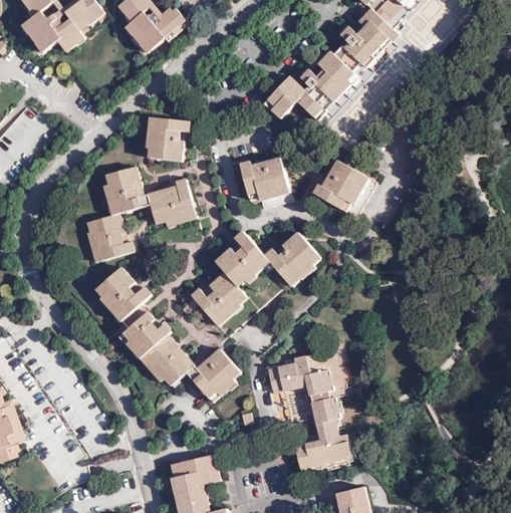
[(28,10),(32,6),(27,0),(21,0),(21,1),(28,10)]
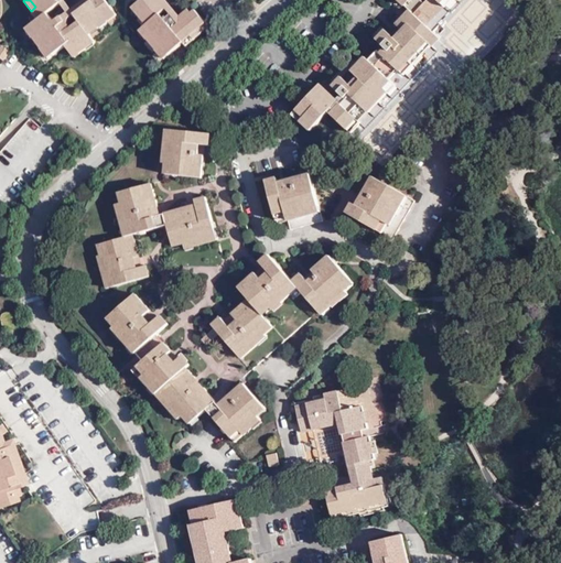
[(101,18),(109,11),(100,0),(90,0),(72,14),(76,22),(67,29),(65,26),(65,19),(67,17),(65,12),(53,21),(45,11),(57,3),(54,0),(30,0),(35,7),(42,14),(36,19),(29,25),(35,35),(44,45),(51,55),(63,46),(68,53),(74,49),(78,54),(85,50),(81,45),(90,39),(87,35),(84,30),(92,24),(101,18)]
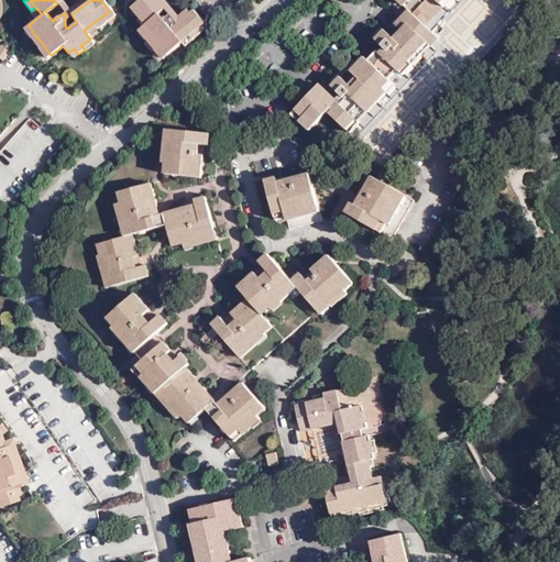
[(156,46),(164,55),(179,43),(186,36),(194,30),(202,23),(191,11),(176,23),(167,13),(161,19),(155,13),(162,8),(155,0),(136,0),(132,4),(139,12),(145,21),(142,23),(140,26),(147,35),(156,46)]
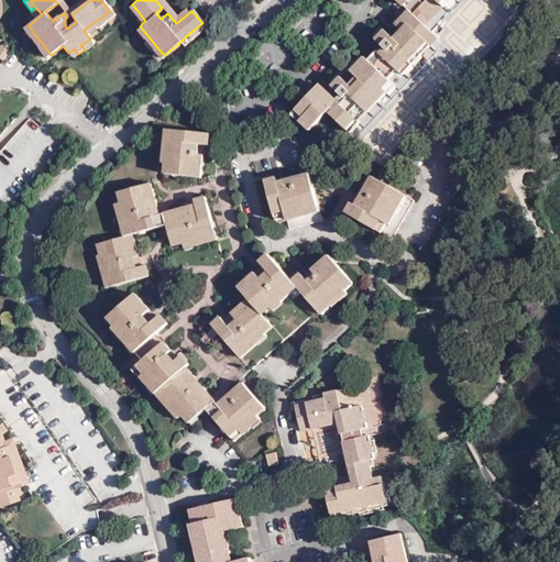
[(381,47),(375,52),(366,62),(364,59),(360,56),(352,64),(346,57),(340,64),(344,69),(352,76),(344,84),(338,76),(332,70),(326,78),(330,81),(327,85),(337,94),(332,97),(317,84),(293,109),(300,117),(297,120),(306,128),(324,110),(346,131),(382,91),(380,89),(387,80),(385,78),(394,68),(399,73),(425,46),(427,47),(435,39),(421,25),(446,0),(394,0),(404,9),(390,23),(396,29),(388,37),(376,26),(368,34),(381,47)]
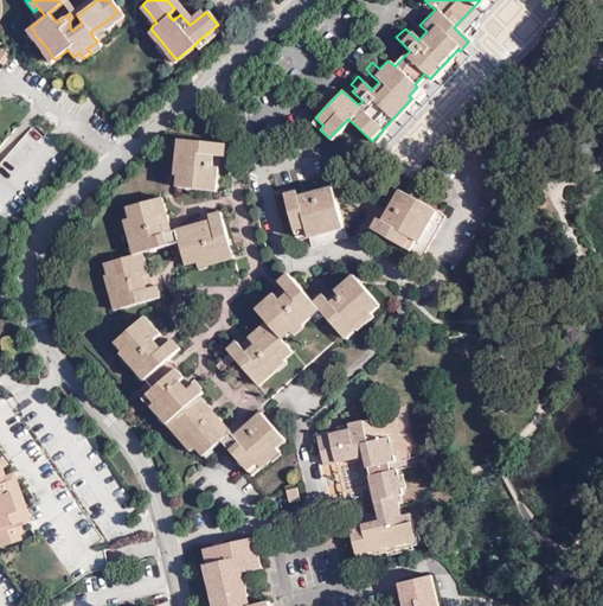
[(139,8),(146,17),(149,13),(142,5),(139,8)]
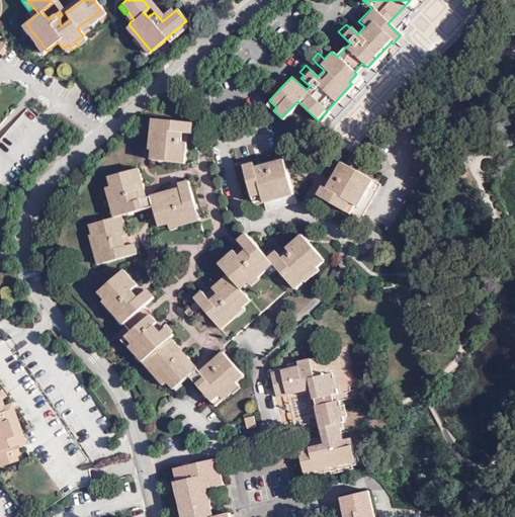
[(28,10),(33,17),(38,13),(32,6),(28,10)]
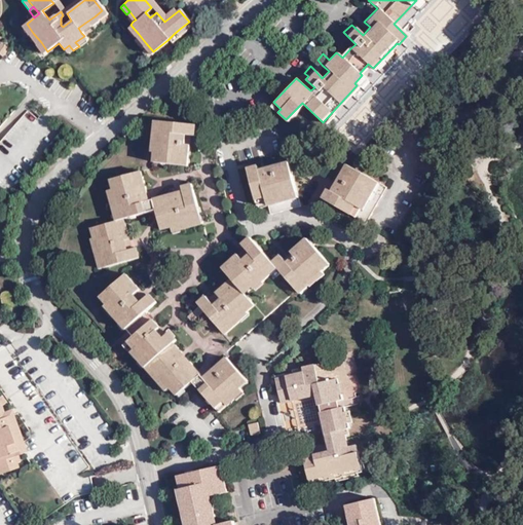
[(105,14),(102,10),(95,16),(97,21),(105,14)]
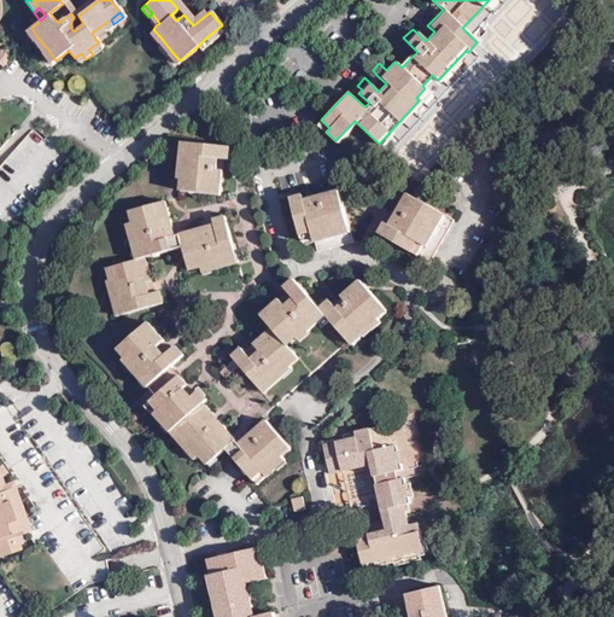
[(148,17),(156,25),(159,23),(152,13),(148,17)]
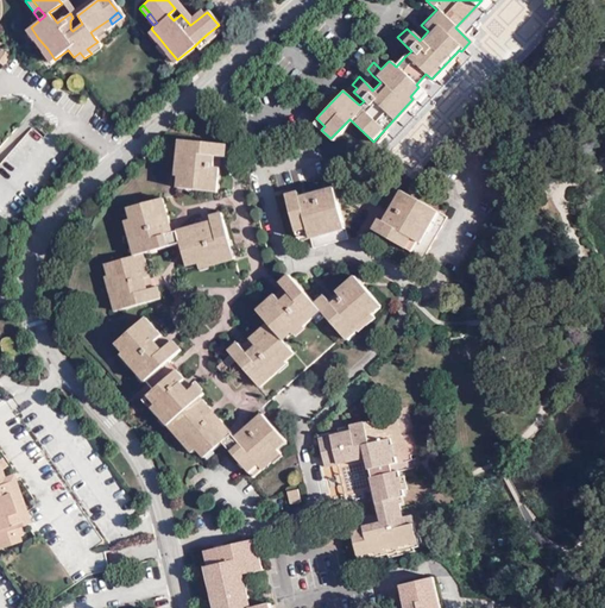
[(112,24),(109,19),(99,26),(104,31),(112,24)]
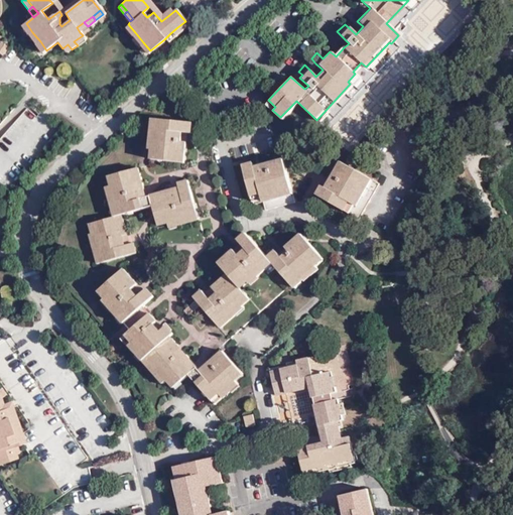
[(177,27),(180,31),(188,24),(185,21),(177,27)]
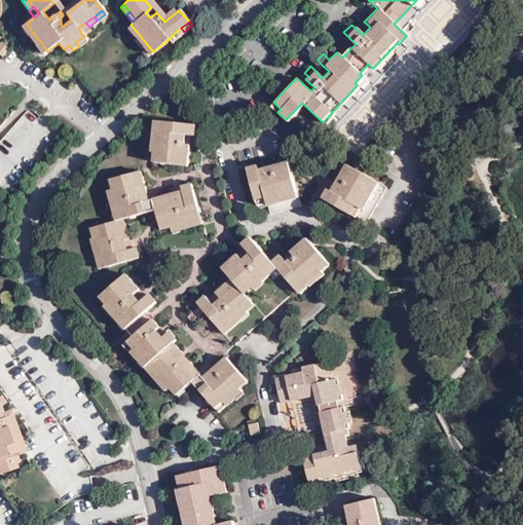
[(89,27),(85,23),(78,28),(81,33),(89,27)]
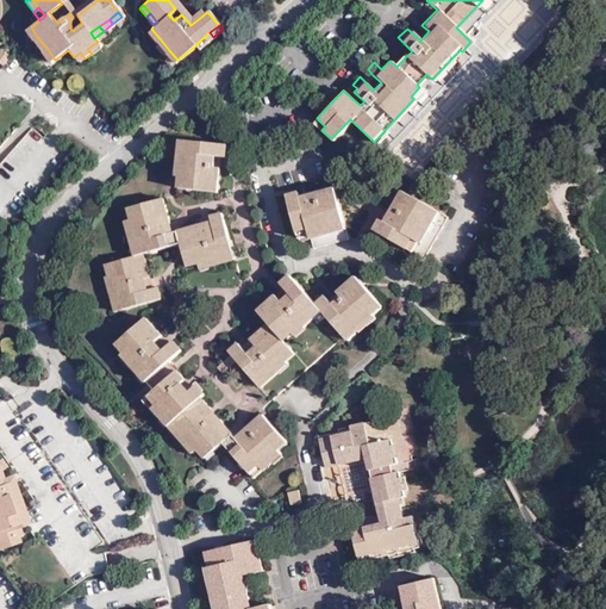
[(26,31),(33,42),(38,38),(31,28),(26,31)]
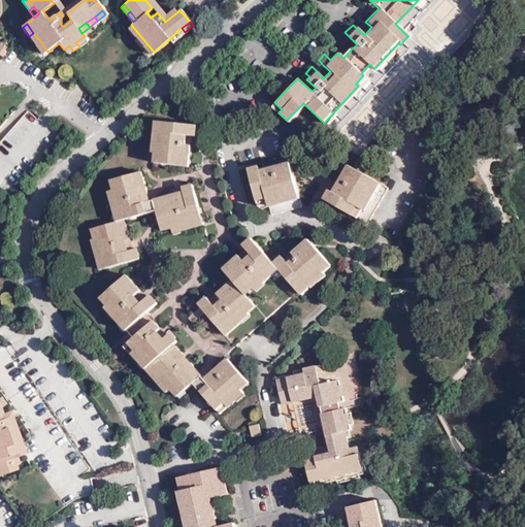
[(127,28),(134,37),(138,33),(131,25),(127,28)]
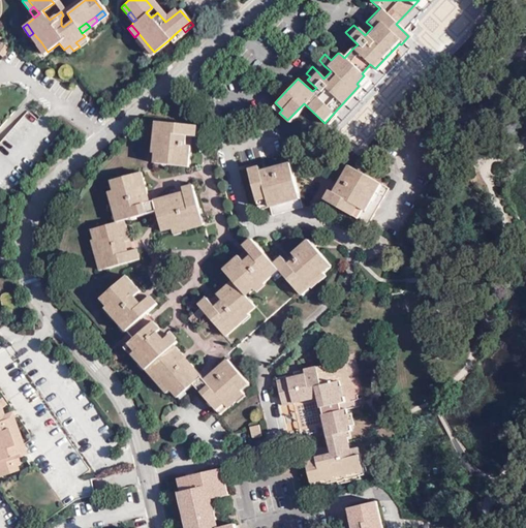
[(175,34),(178,38),(185,32),(182,28),(175,34)]
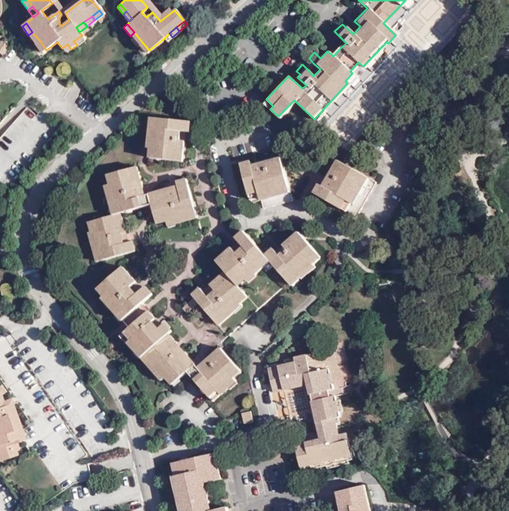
[(28,35),(35,44),(40,41),(32,32),(28,35)]
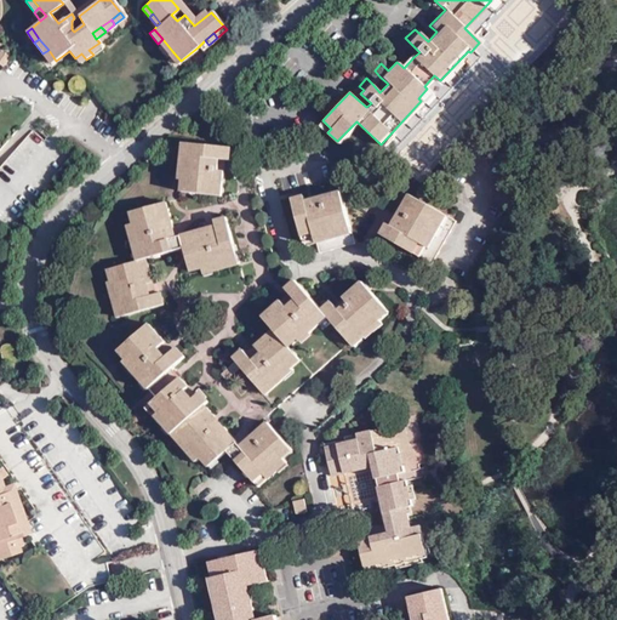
[(158,44),(167,55),(172,51),(163,39),(158,44)]
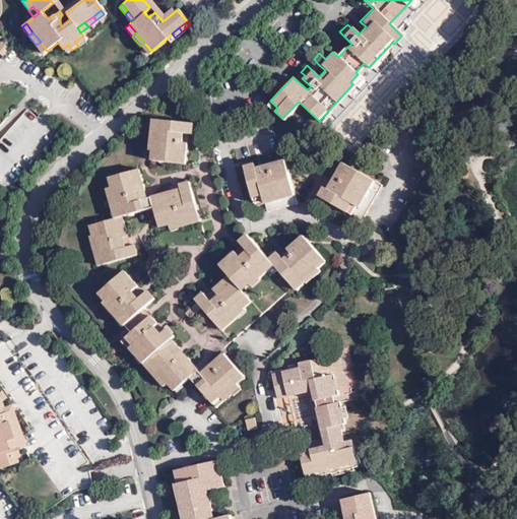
[(172,34),(166,40),(169,43),(175,38),(172,34)]
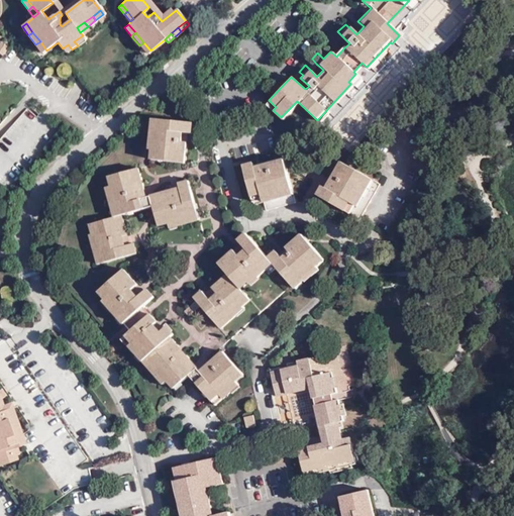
[(85,39),(83,35),(74,41),(78,45),(85,39)]
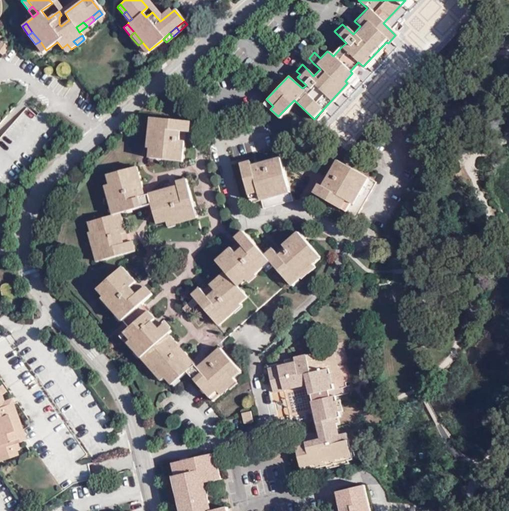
[(42,53),(46,50),(40,41),(35,44),(42,53)]
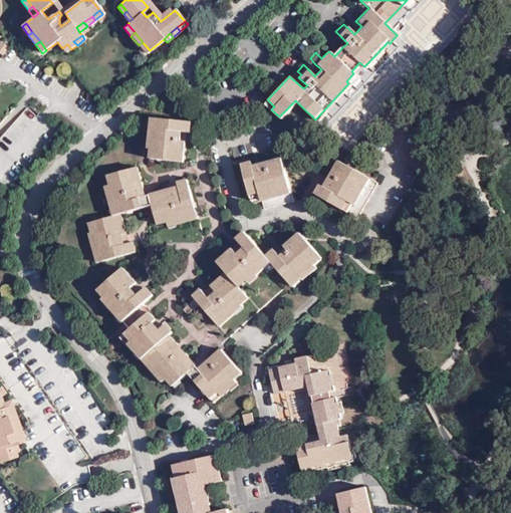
[(146,54),(150,50),(143,42),(139,45),(146,54)]
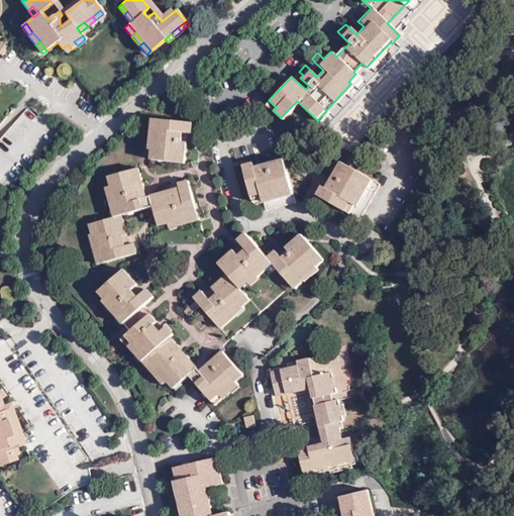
[(67,54),(72,49),(68,44),(63,48),(67,54)]
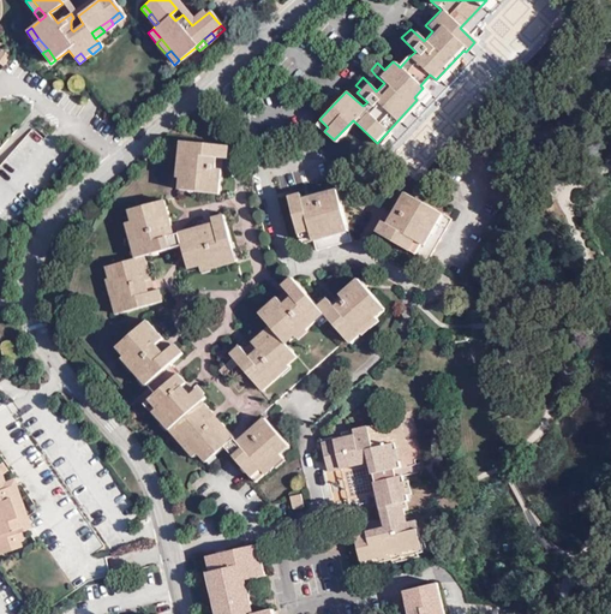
[(400,67),(409,57),(407,54),(397,65),(400,67)]
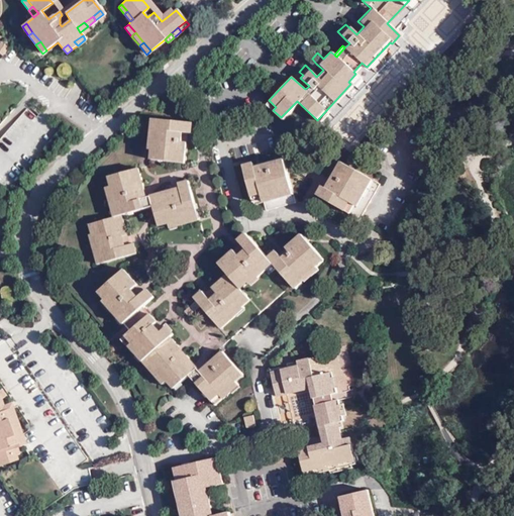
[(316,64),(312,59),(305,65),(310,70),(316,64)]
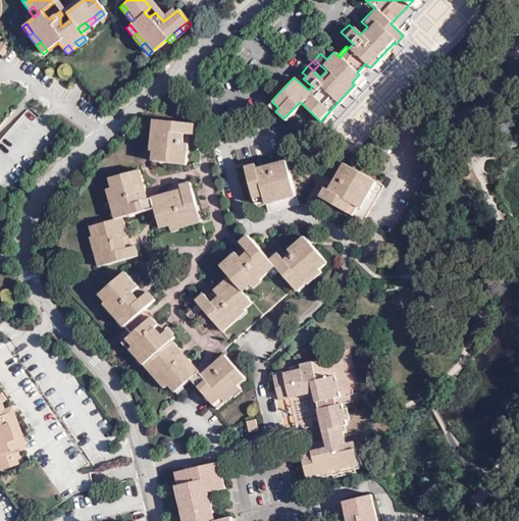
[(274,112),(275,111),(278,108),(271,101),(267,105),(274,112)]
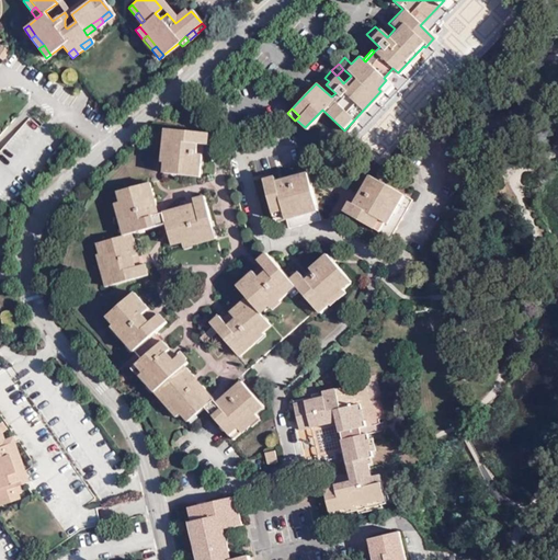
[(26,120),(64,145),(66,143),(42,122),(41,124),(30,115),(26,120)]
